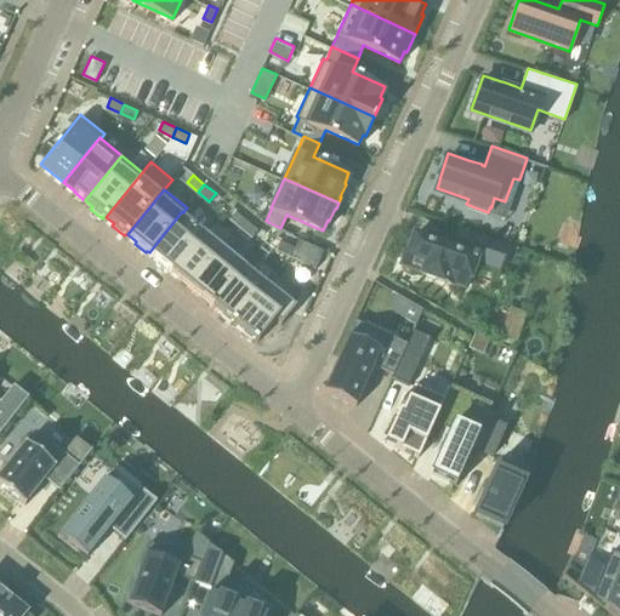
[(235,210),(229,217),(240,227),(248,218),(235,210)]
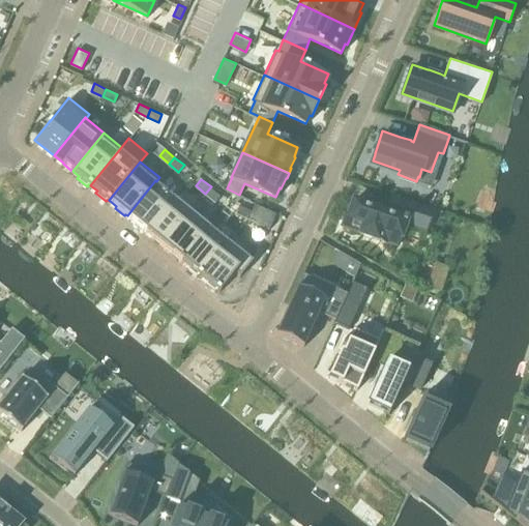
[(155,180),(127,215),(135,221),(134,223),(143,231),(144,229),(146,230),(174,196),(156,181),(155,180)]
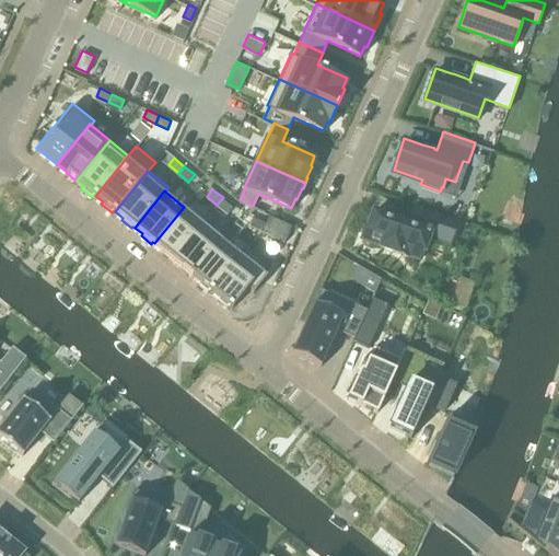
[(223,197),(217,205),(228,213),(233,206),(223,197)]
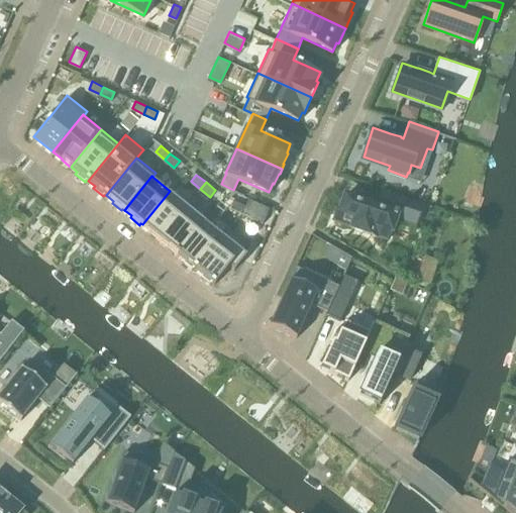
[(339,203),(334,217),(352,224),(351,225),(377,234),(377,232),(389,236),(396,217),(416,224),(424,203),(424,202),(382,187),(376,204),(344,194),(341,204),(339,203)]
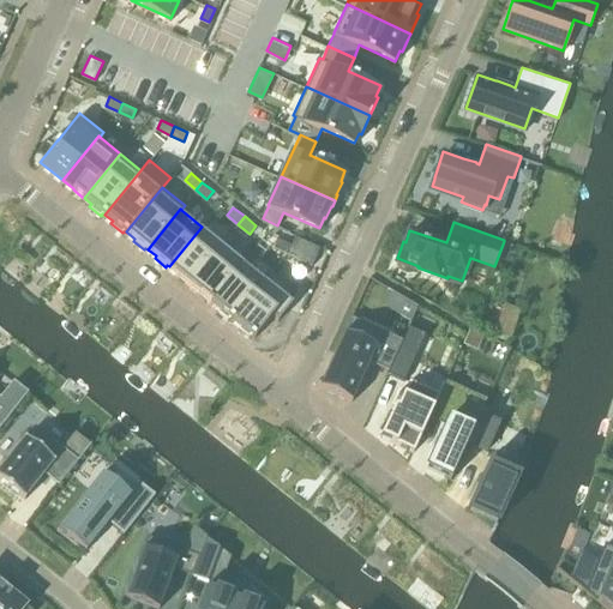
[(202,227),(169,266),(190,283),(222,243),(202,227)]
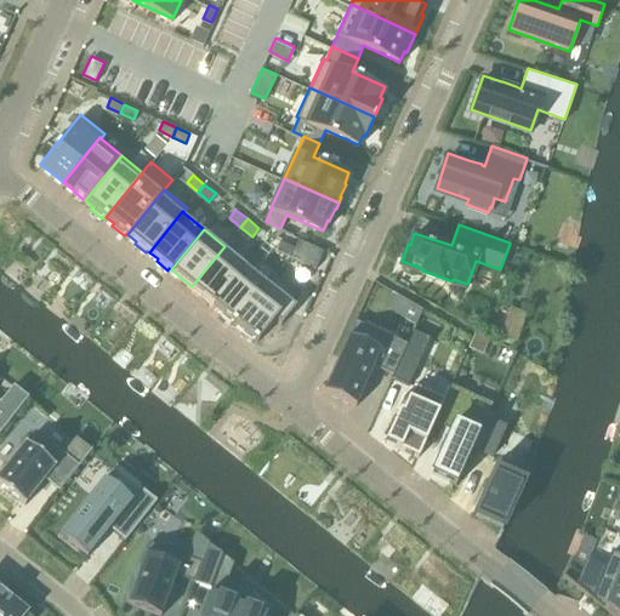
[(282,239),(277,247),(290,254),(295,245),(282,239)]
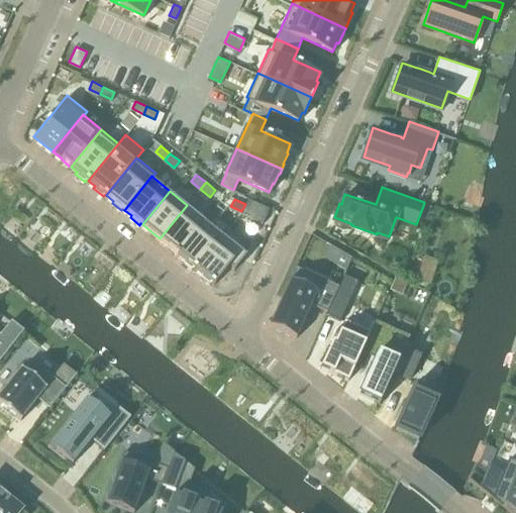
[(245,204),(241,211),(252,216),(256,209),(245,204)]
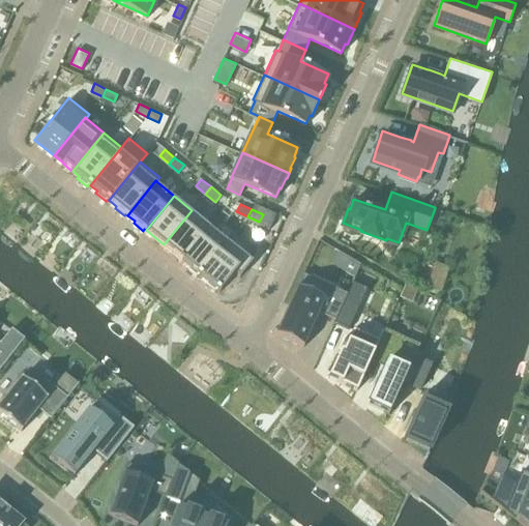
[(192,210),(164,244),(179,257),(178,258),(181,260),(182,260),(210,225),(192,210)]
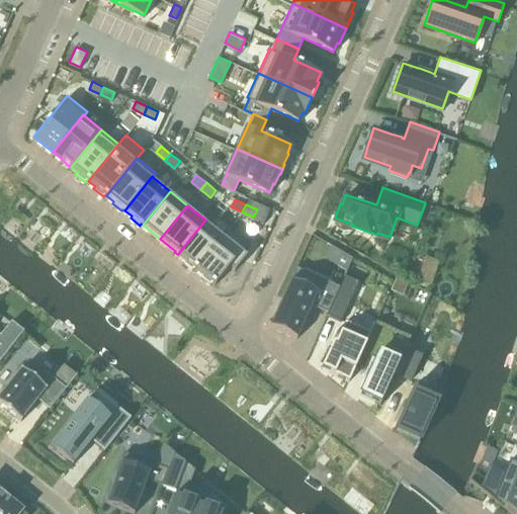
[(205,220),(178,254),(184,259),(183,261),(193,269),(194,268),(195,269),(196,268),(224,235),(223,234),(205,220)]
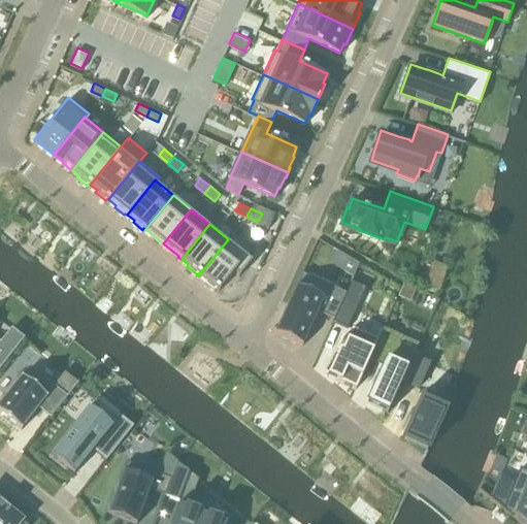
[(228,239),(200,273),(206,279),(204,281),(215,289),(216,288),(218,289),(218,288),(219,289),(234,270),(239,274),(252,259),(246,255),(253,247),(233,231),(227,238),(228,239)]
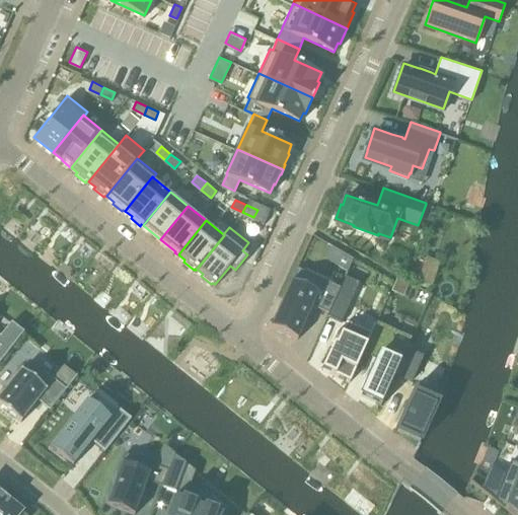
[(297,266),(270,325),(297,338),(312,304),(328,311),(341,286),(322,278),(319,284),(300,275),(302,269),(297,266)]
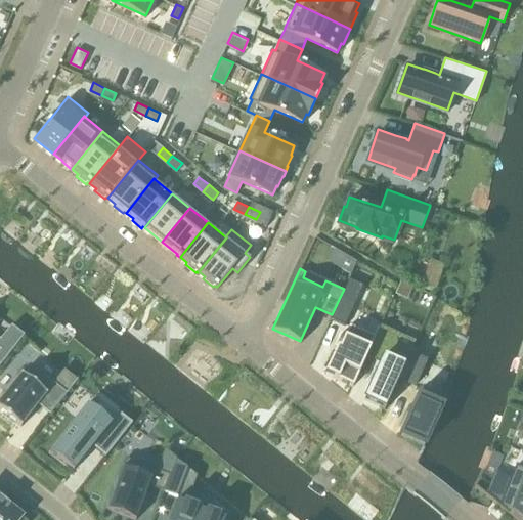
[(395,292),(407,297),(413,283),(402,275),(399,283),(395,292)]
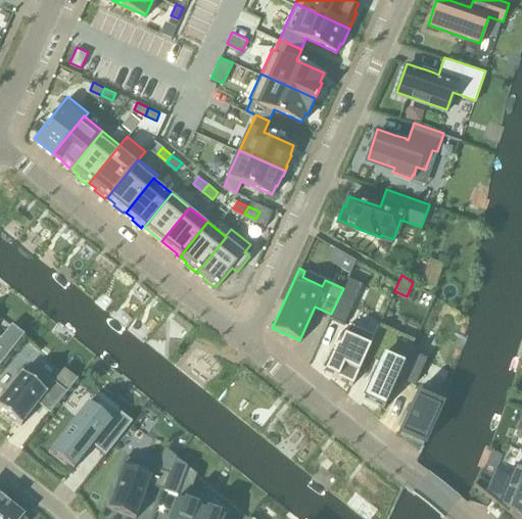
[(340,294),(330,317),(344,323),(354,300),(340,294)]
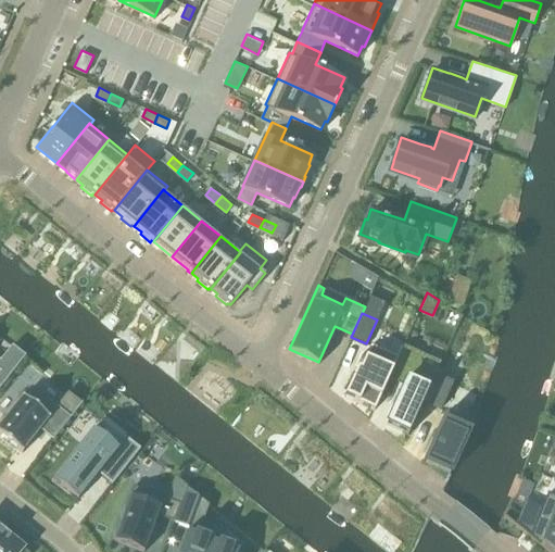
[(405,381),(387,422),(406,430),(405,431),(408,433),(441,360),(439,359),(433,371),(416,363),(419,354),(405,348),(406,345),(404,342),(399,355),(390,375),(405,381)]
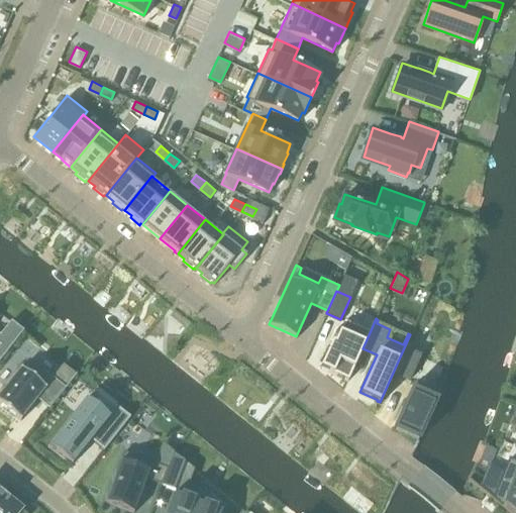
[(0,358),(24,328),(11,319),(0,333),(0,332),(0,358)]
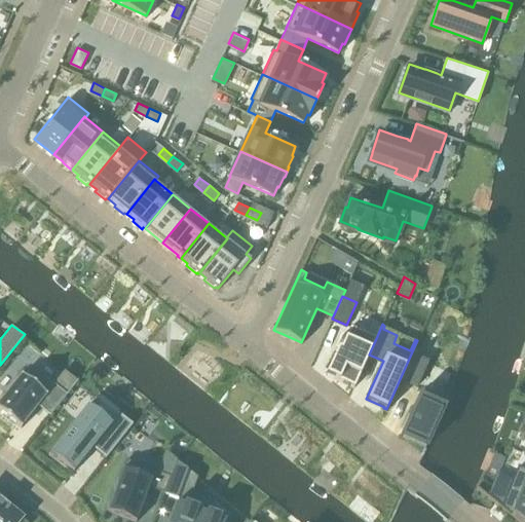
[(331,363),(326,373),(333,376),(354,385),(369,355),(377,336),(351,325),(345,336),(340,334),(335,347),(337,348),(331,363)]
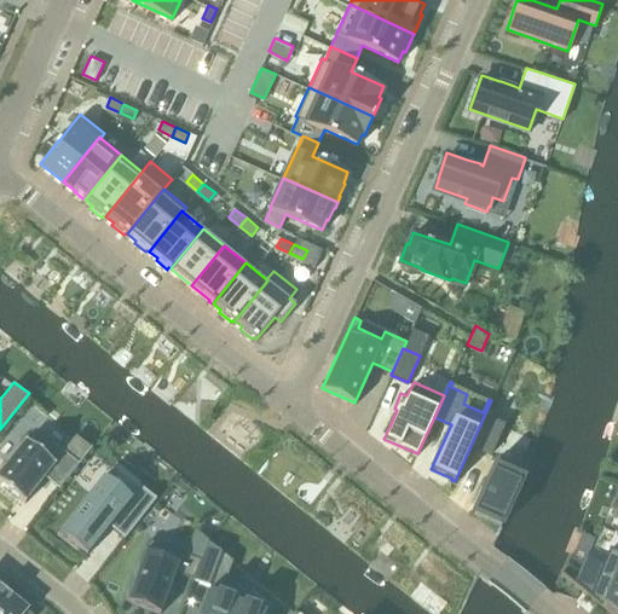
[(485,413),(471,446),(472,446),(473,445),(490,452),(503,423),(486,415),(486,413),(485,413)]
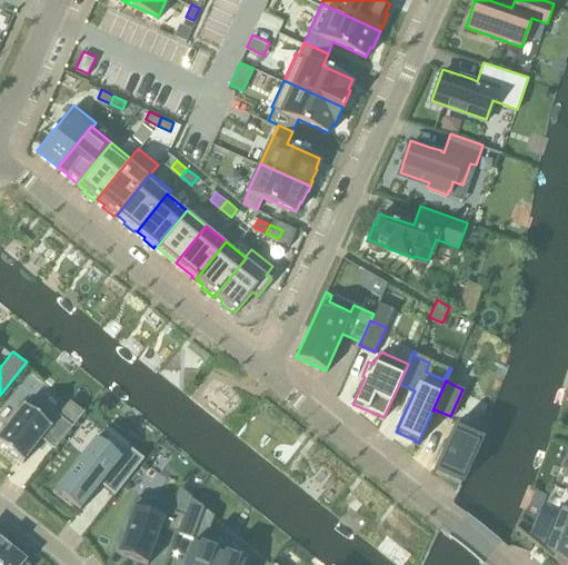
[(0,442),(23,461),(25,459),(23,458),(41,436),(55,446),(53,447),(55,448),(72,425),(58,414),(40,398),(31,409),(23,403),(22,404),(23,405),(0,434),(0,442)]
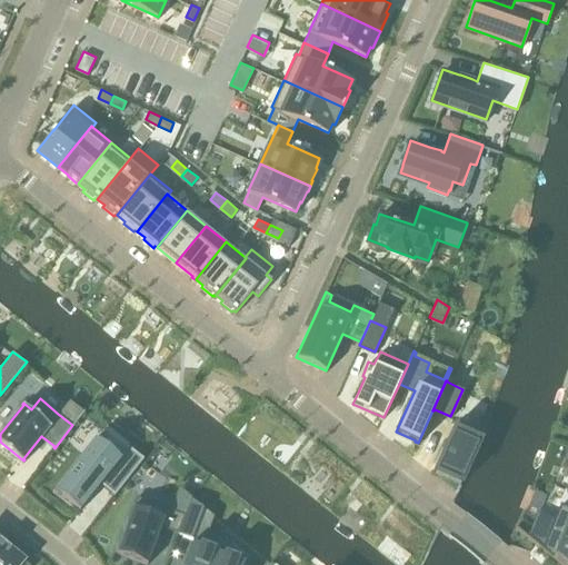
[(459,418),(436,471),(460,482),(485,430),(459,418)]
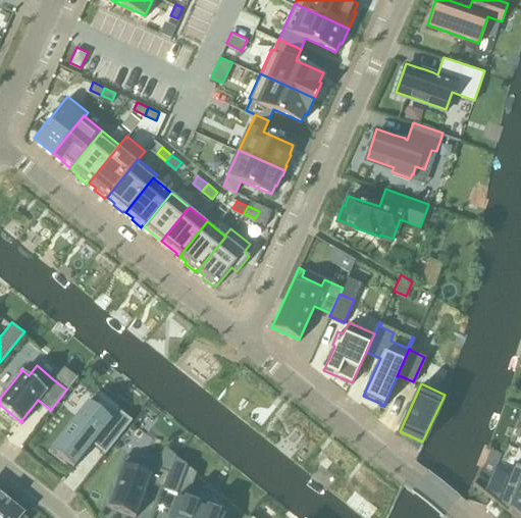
[(88,400),(49,448),(73,467),(93,443),(105,453),(132,419),(118,408),(107,421),(87,404),(89,401),(88,400)]
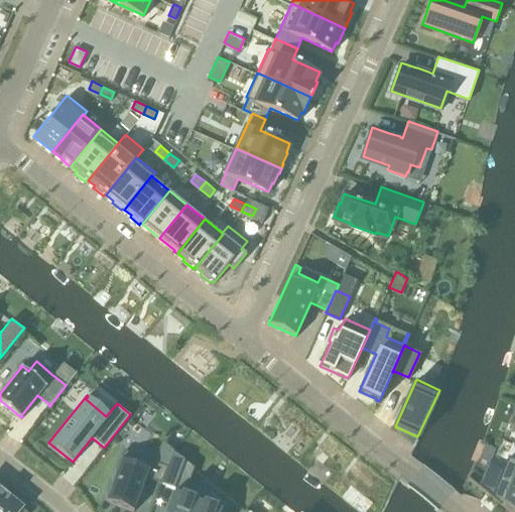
[(121,460),(106,499),(134,510),(146,476),(161,482),(168,465),(153,460),(153,459),(124,449),(120,460),(121,460)]
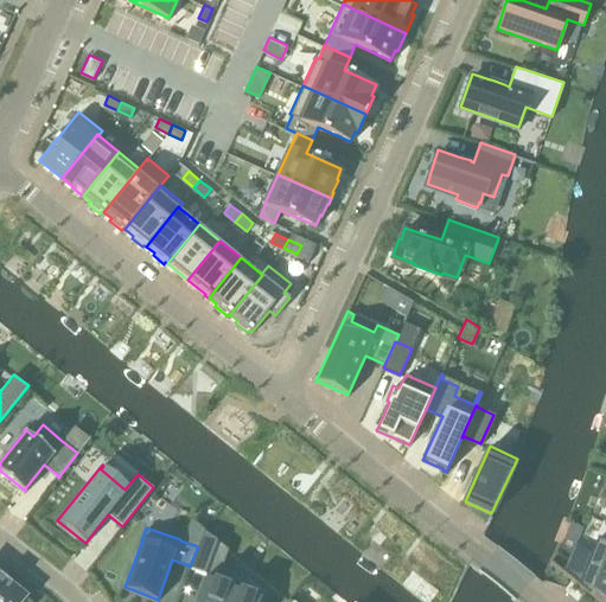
[(198,546),(190,567),(208,574),(209,570),(216,572),(227,546),(204,529),(198,546)]
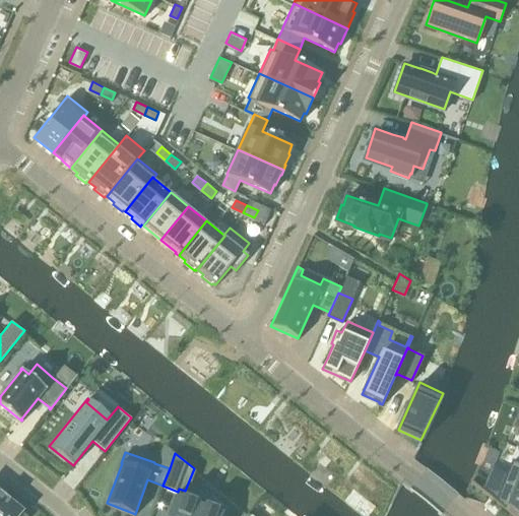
[(496,500),(516,515),(518,515),(518,460),(512,458),(496,500)]
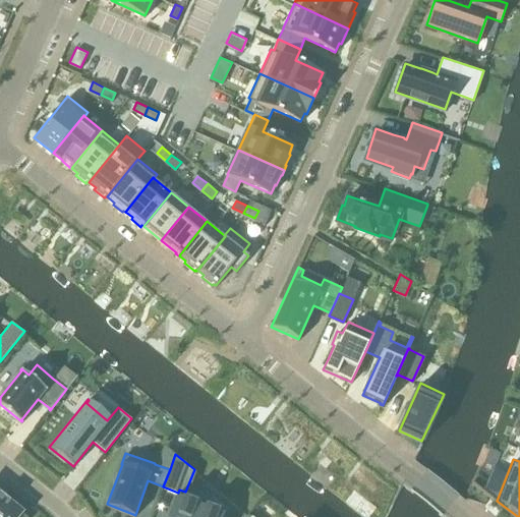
[(0,516),(29,516),(0,494),(0,516)]
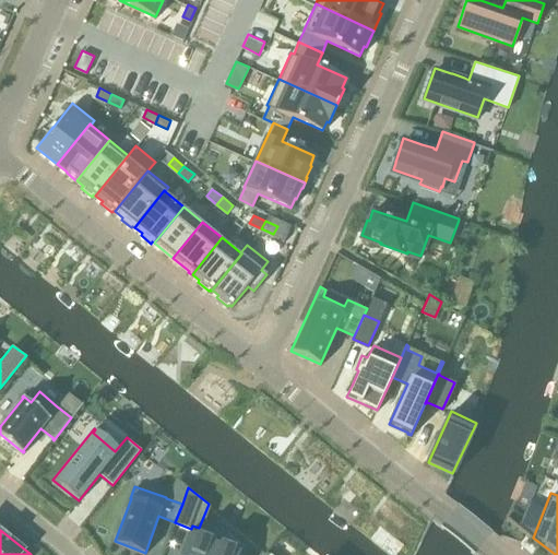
[(194,534),(182,554),(237,554),(239,551),(235,550),(236,547),(221,541),(220,544),(211,541),(212,538),(197,532),(196,534),(194,534)]
